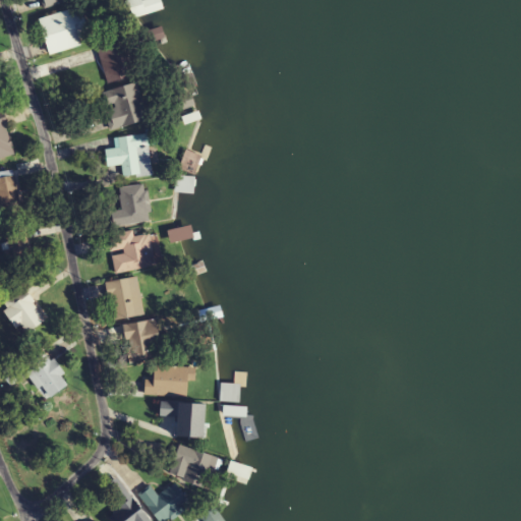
[(73,0),(41,0),(44,8),(73,0)]
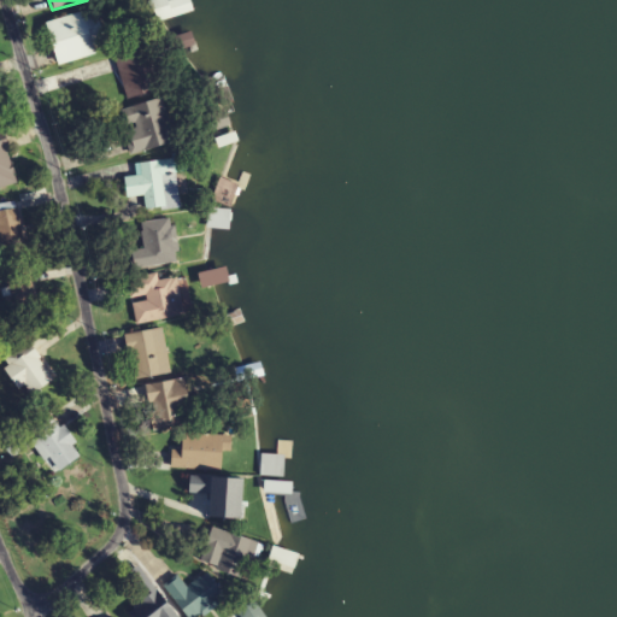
[(162,30),(195,19),(188,0),(169,0),(151,6),(162,30)]
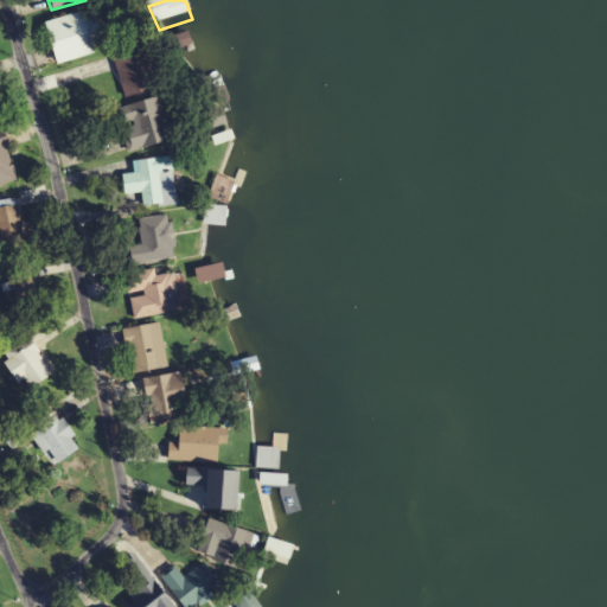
[(57,65),(96,53),(93,44),(104,42),(95,8),(45,23),(57,65)]
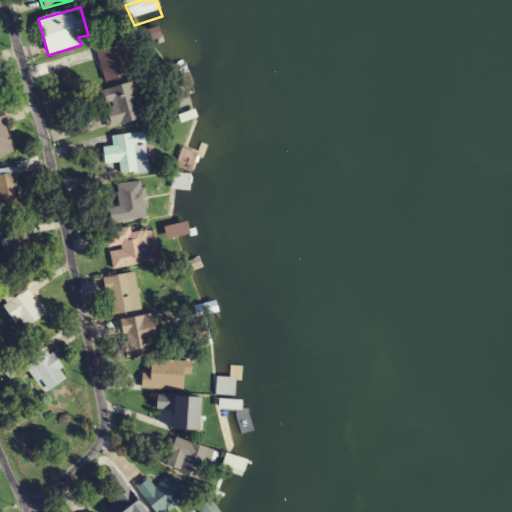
[(123,39),(96,45),(104,82),(131,76),(123,39)]
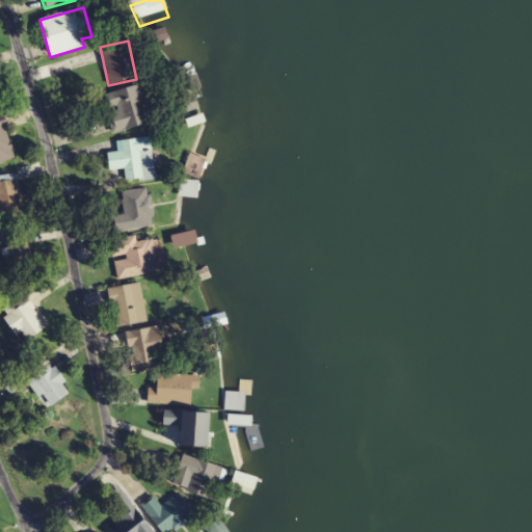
[(104,95),(113,133),(150,125),(141,86),(104,95)]
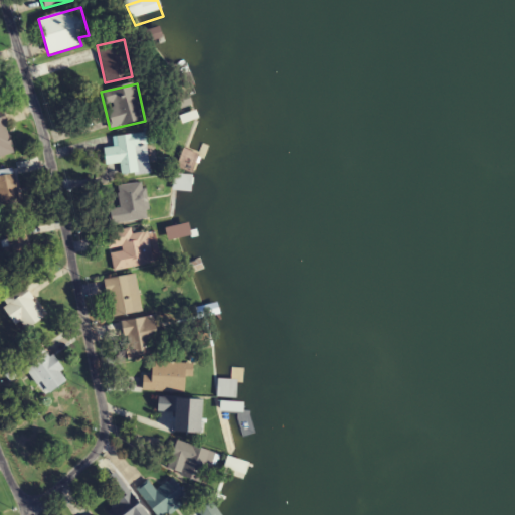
[(114,137),(115,148),(104,149),(106,166),(120,165),(121,175),(150,172),(146,134),(114,137)]
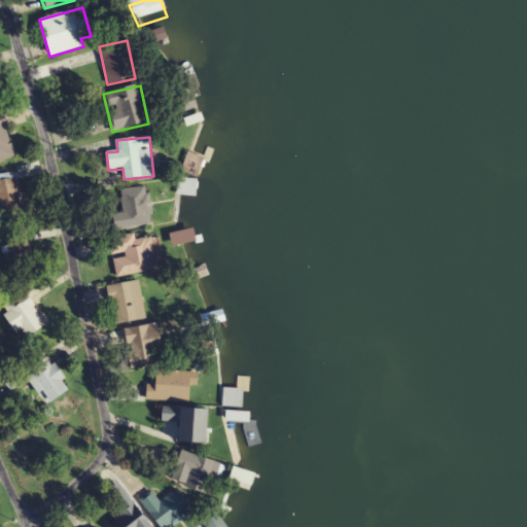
[(205,165),(186,157),(179,176),(196,183),(205,165)]
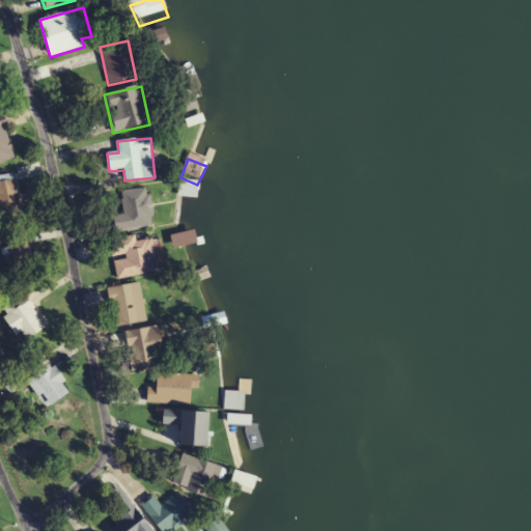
[(1,176),(0,176),(0,204),(2,213),(21,208),(12,174),(2,177),(1,176)]
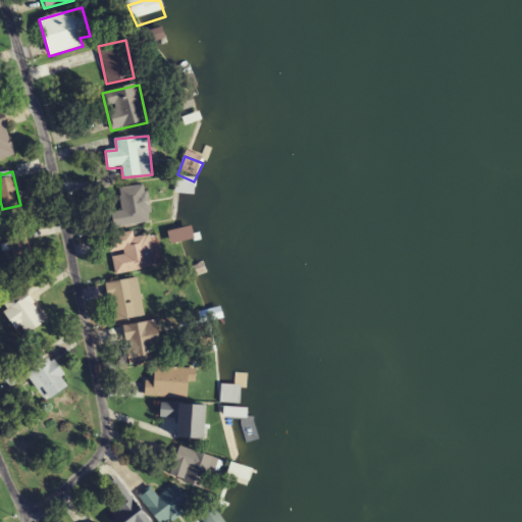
[(194,203),(194,181),(177,181),(172,199),(194,203)]
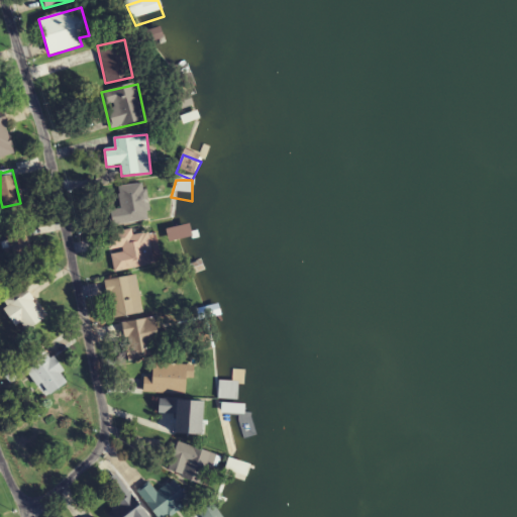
[(114,225),(149,220),(143,184),(118,188),(122,209),(111,211),(114,225)]
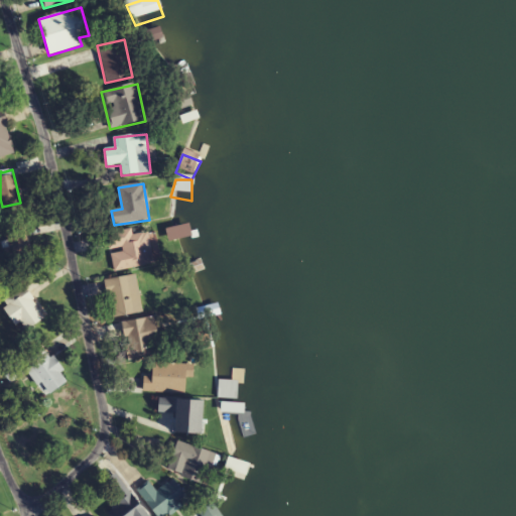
[(0,234),(0,235),(9,268),(33,262),(24,229),(0,234)]
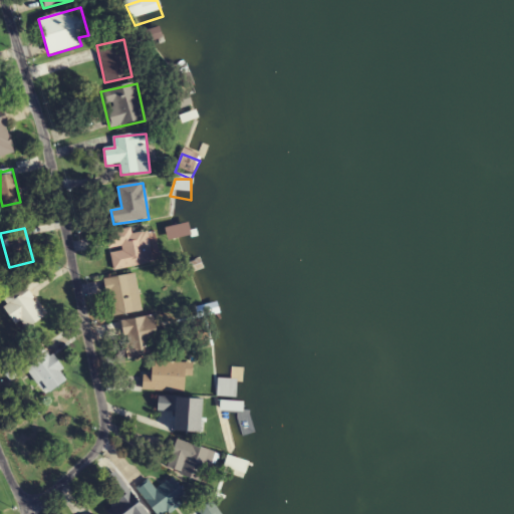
[(148,232),(132,234),(131,228),(105,233),(109,251),(110,251),(113,270),(153,264),(148,232)]
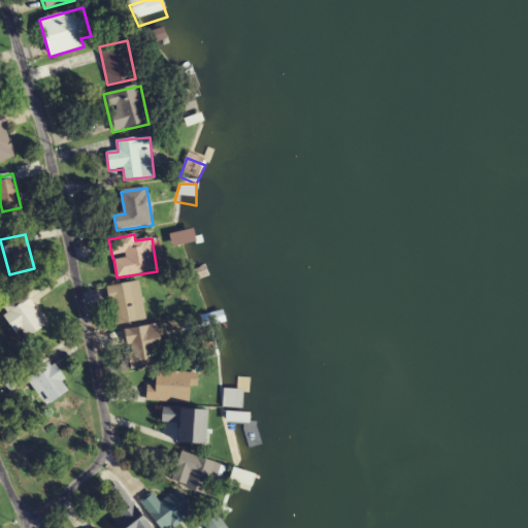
[(145,321),(139,282),(107,287),(114,326),(145,321)]
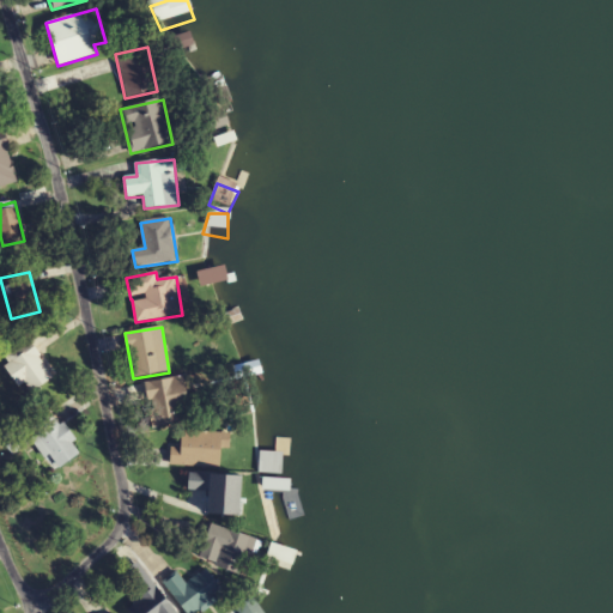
[(1,360),(28,396),(54,377),(28,341),(1,360)]
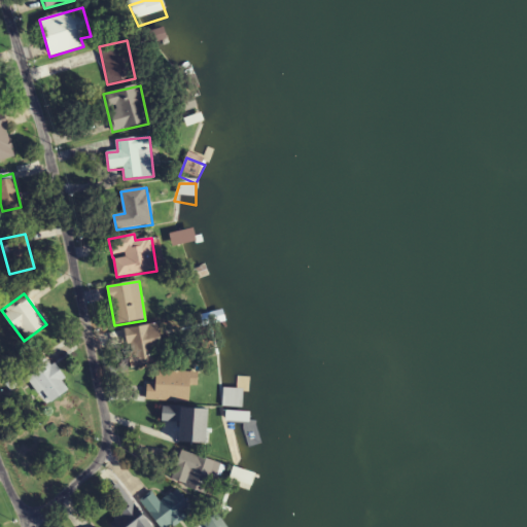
[(127,329),(132,363),(155,360),(154,355),(163,353),(159,325),(127,329)]
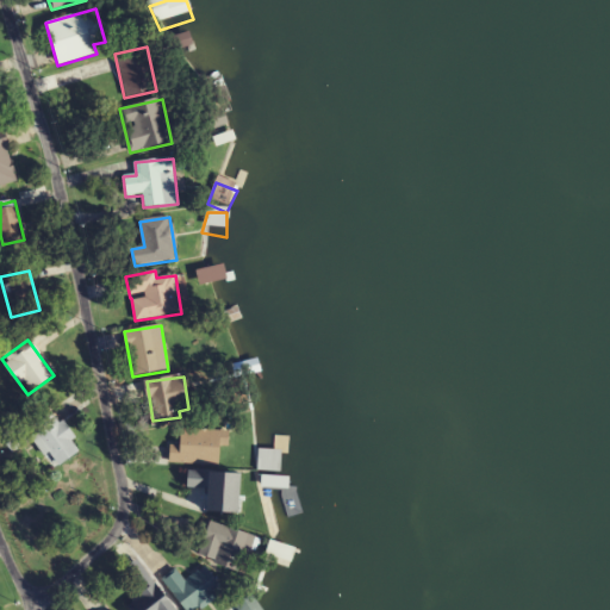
[(82,452),(55,411),(26,431),(53,471),(82,452)]
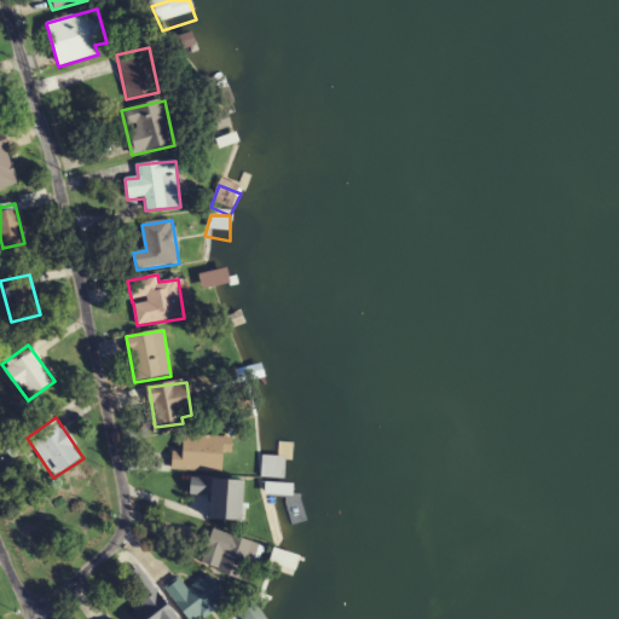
[(172,470),(223,473),(224,438),(184,437),(183,452),(172,452),(172,470)]
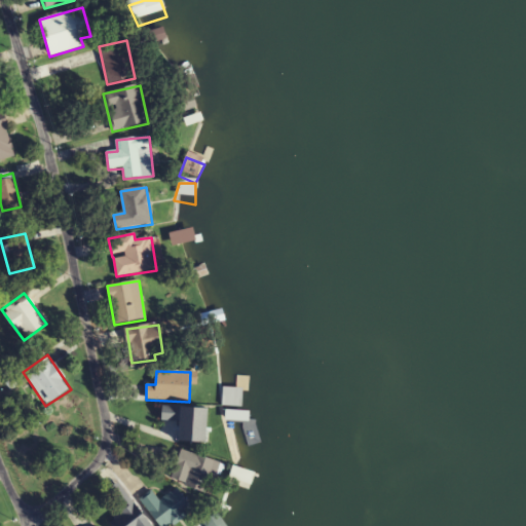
[(222,411),(241,413),(247,381),(238,379),(235,392),(225,392),(222,411)]
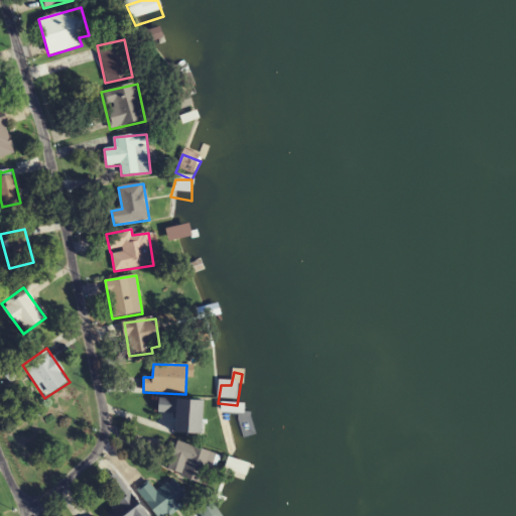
[(176,434),(204,434),(205,401),(159,400),(159,413),(176,413),(176,434)]
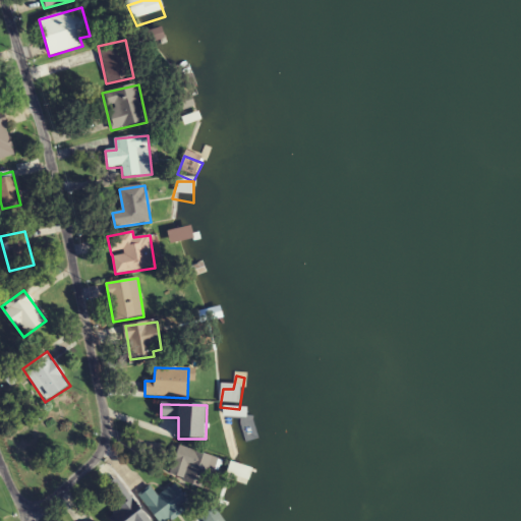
[(223,429),(250,432),(246,415),(221,413),(223,429)]
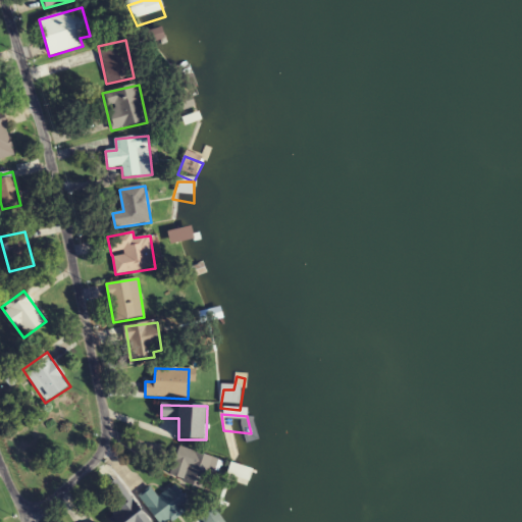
[(216,460),(180,447),(169,476),(205,490),(216,460)]
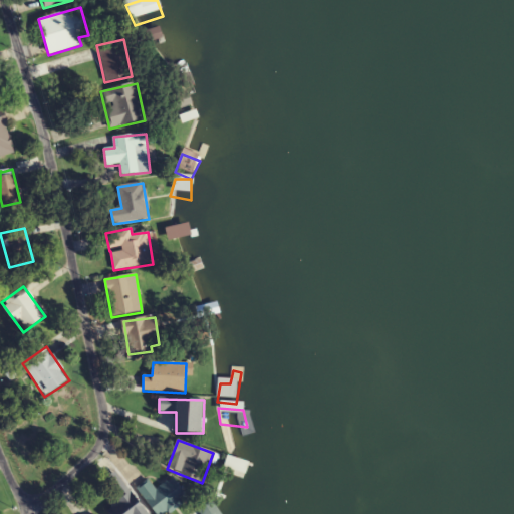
[(251,468),(245,485),(224,471),(227,461),(251,468)]
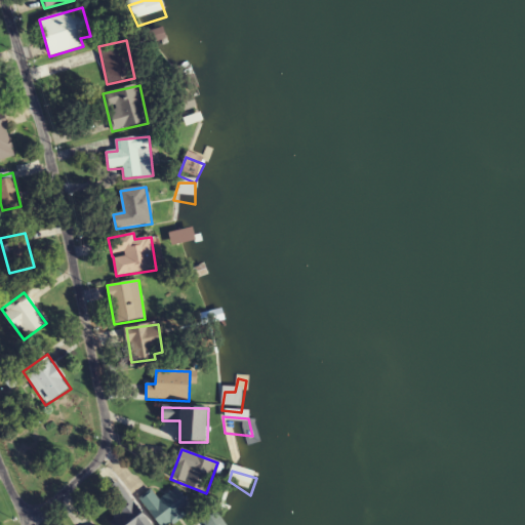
[(177,524),(177,517),(186,517),(186,494),(154,494),(154,495),(148,495),(148,524),(177,524)]
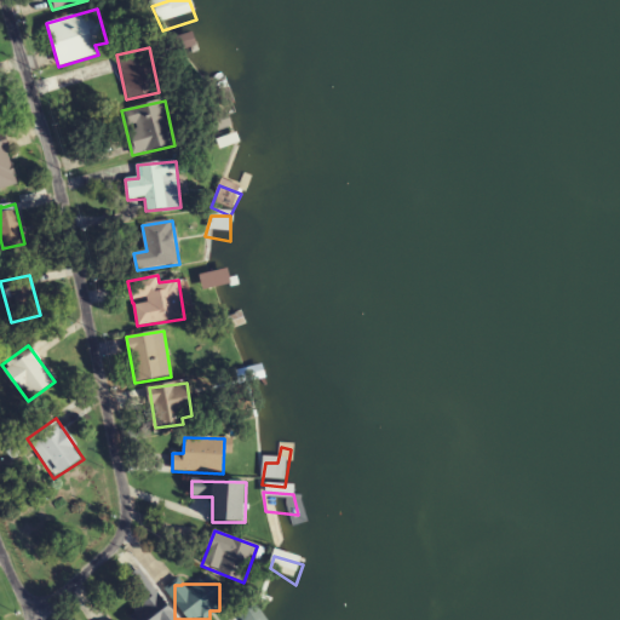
[(182,619),(153,593),(128,619),(182,619)]
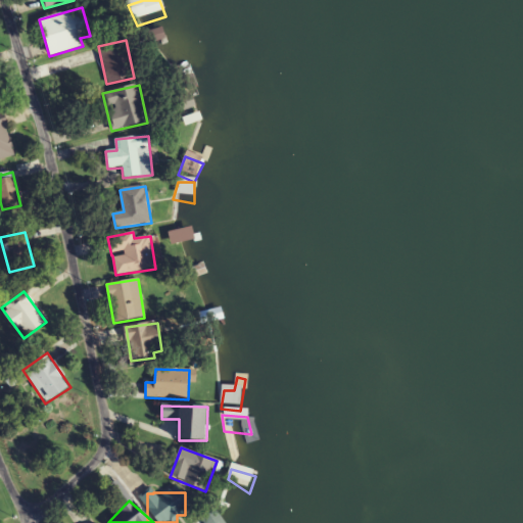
[(220,522),(211,514),(201,522),(220,522)]
